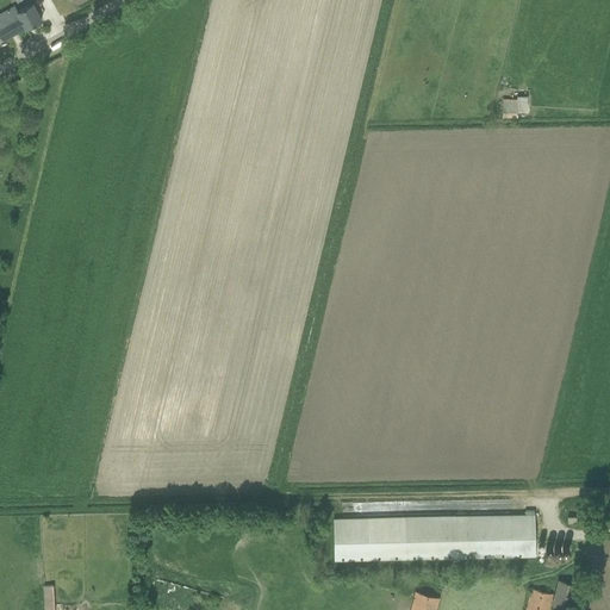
[(0,13),(0,42),(26,29),(42,20),(32,2),(17,11),(14,6),(0,13)]
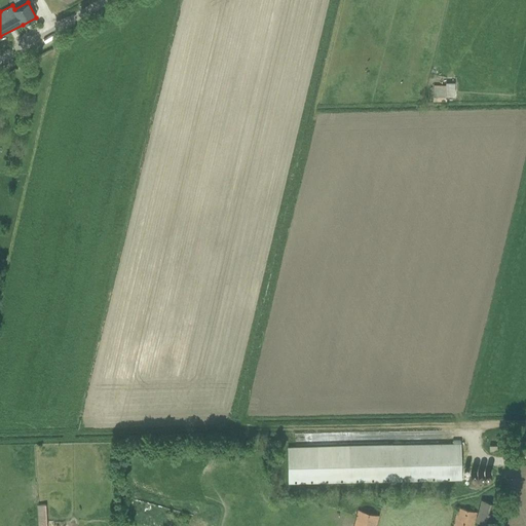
[(433,83),(433,87),(433,101),(445,101),(445,90),(446,90),(447,86),(447,83),(433,83)]
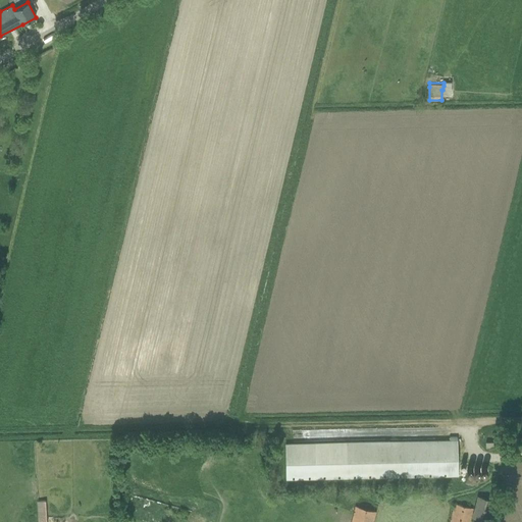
[(286,478),(458,475),(458,440),(458,436),(450,436),(450,441),(285,444),(286,478)]
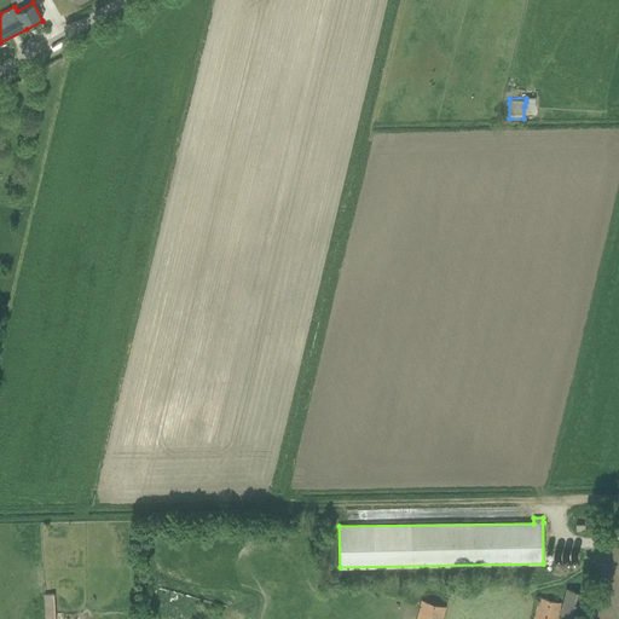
[(539,596),(533,618),(556,618),(559,613),(580,618),(588,593),(566,588),(562,602),(539,596)]
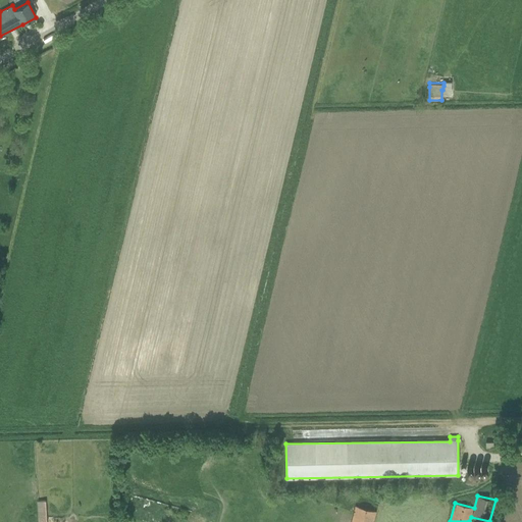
[(38,521),(47,521),(46,501),(38,501),(37,502),(38,521)]
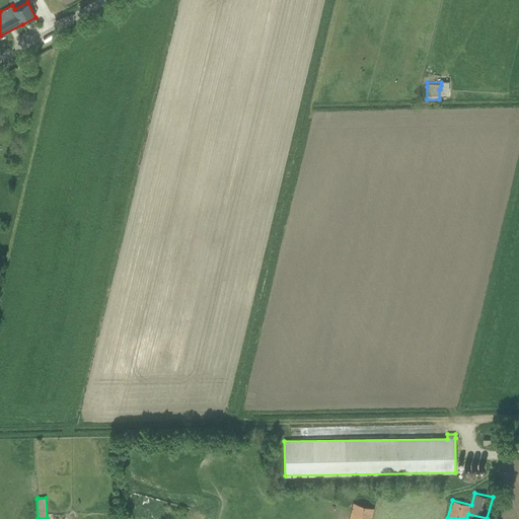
[(354,502),(349,518),(371,518),(375,508),(354,502)]
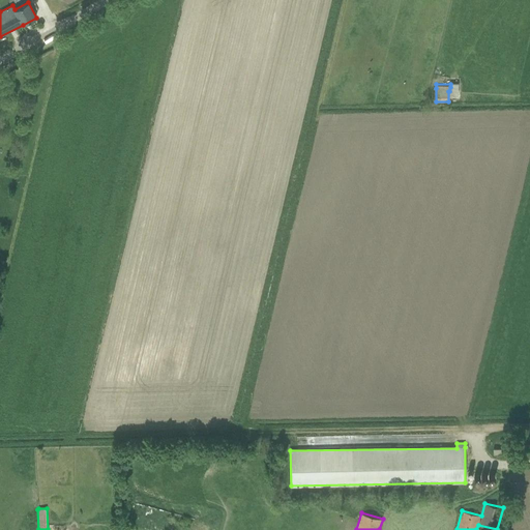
All buildings are outlined.
